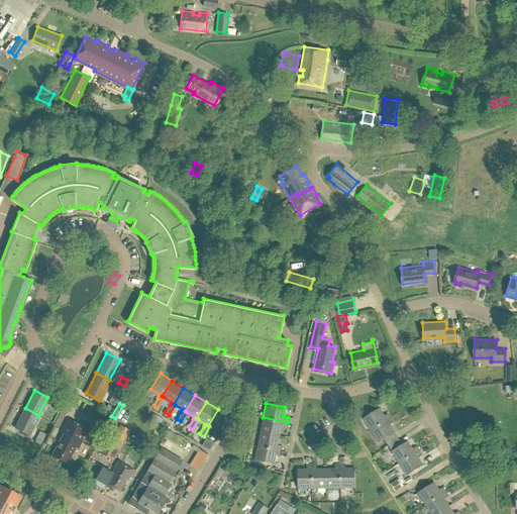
[(364,416),(371,428),(392,415),(389,411),(385,414),(380,406),(364,416)]
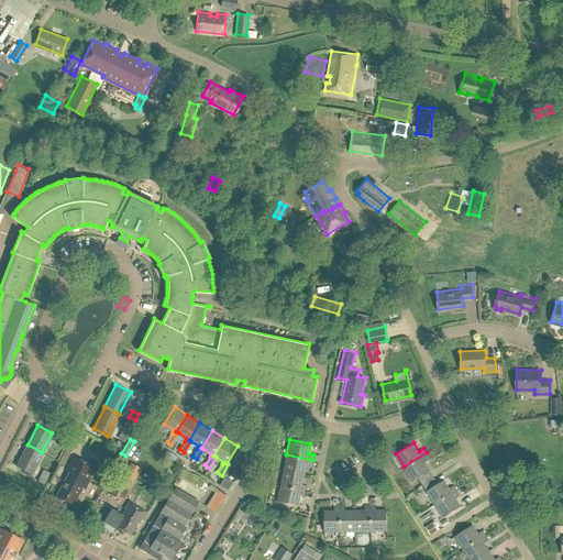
[(42,452),(28,445),(18,463),(32,471),(42,452)]
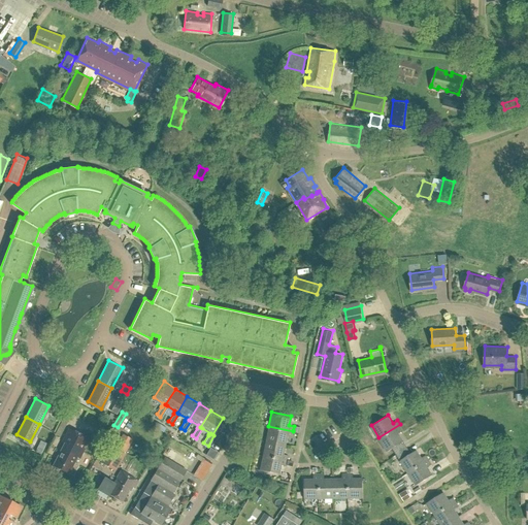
[(392,447),(396,453),(407,446),(403,439),(398,432),(402,429),(400,424),(378,437),(387,450),(392,447)]
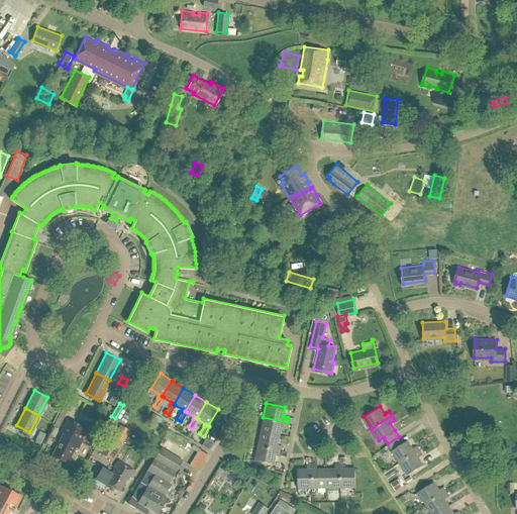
[(78,447),(88,428),(68,417),(61,430),(64,432),(52,454),(67,463),(67,461),(72,464),(77,453),(73,451),(75,446),(78,447)]
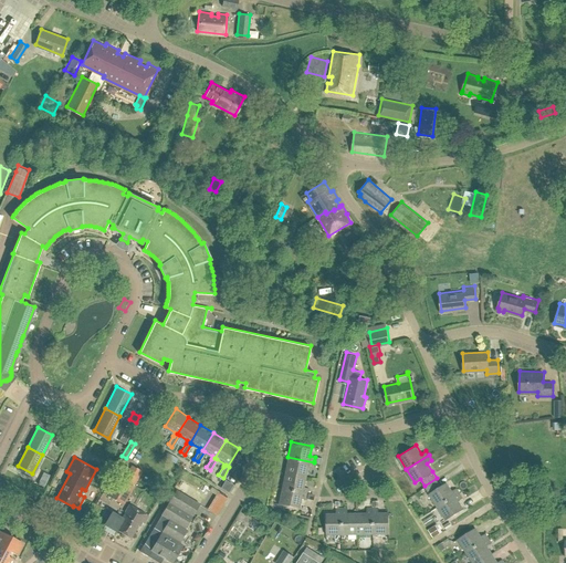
[(287,457),(284,472),(305,476),(307,467),(313,468),(314,462),(287,457)]
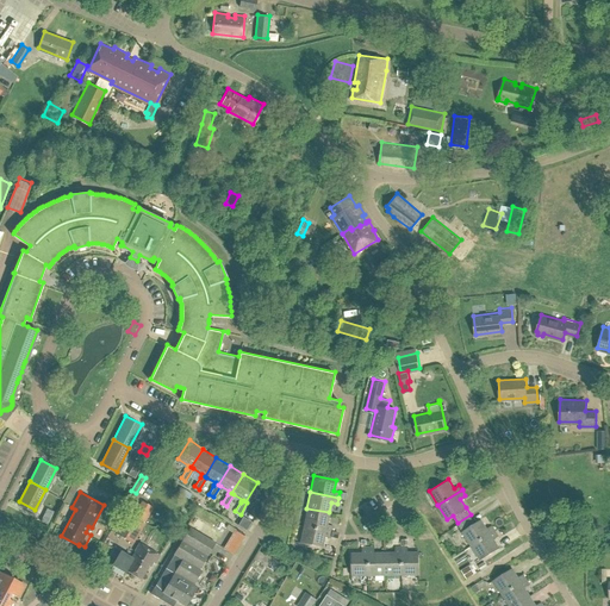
[(143,520),(153,505),(143,499),(134,514),(128,511),(116,531),(132,541),(144,520),(143,520)]
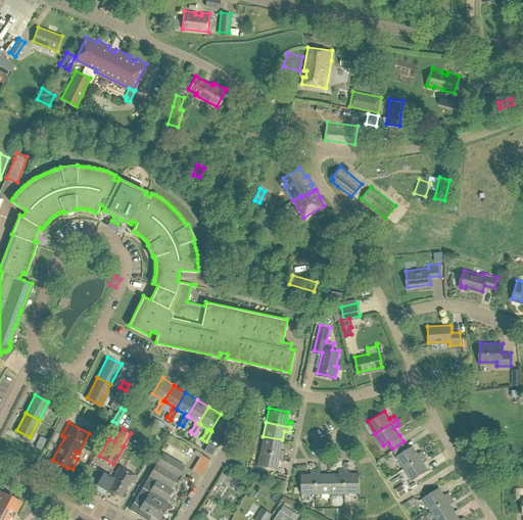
[(263,436),(259,450),(290,456),(290,455),(284,454),(285,450),(280,448),(282,439),(263,436)]
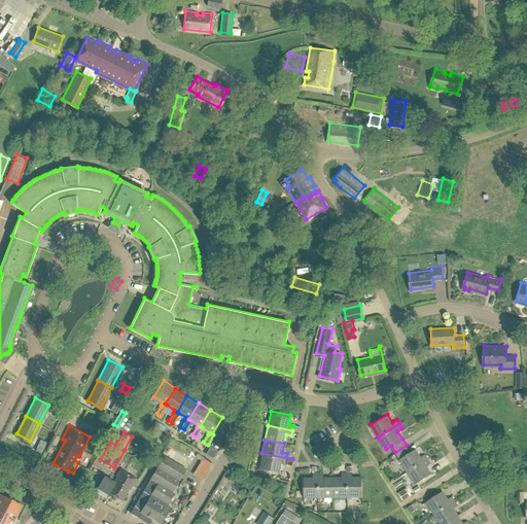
[(209,445),(205,452),(213,456),(216,451),(217,449),(209,445)]
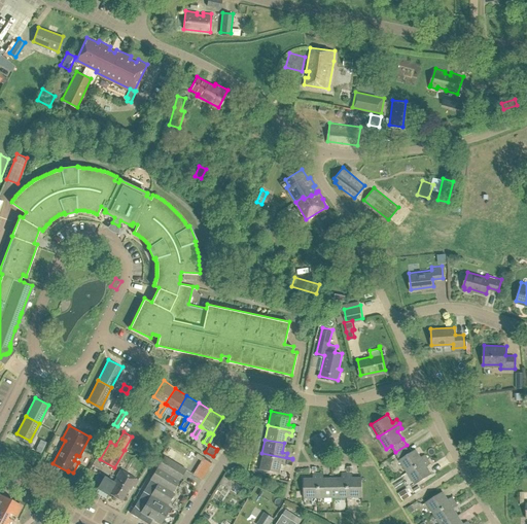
[(407,445),(395,452),(407,470),(428,457),(425,453),(421,455),(416,448),(410,451),(407,445)]
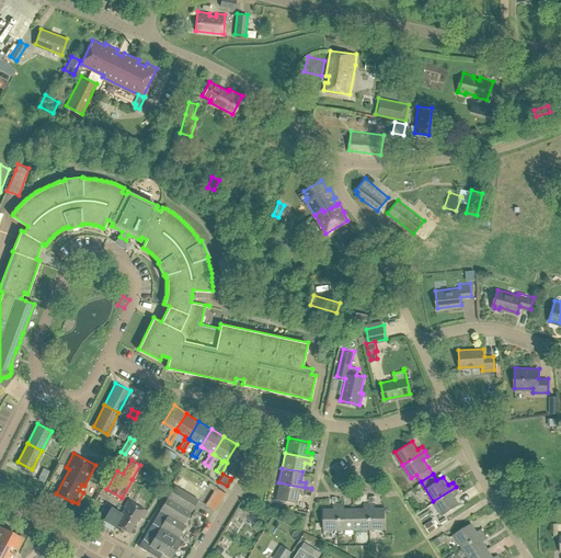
[(175,482),(141,538),(171,556),(182,538),(178,536),(185,523),(183,522),(204,488),(181,475),(176,482),(175,482)]
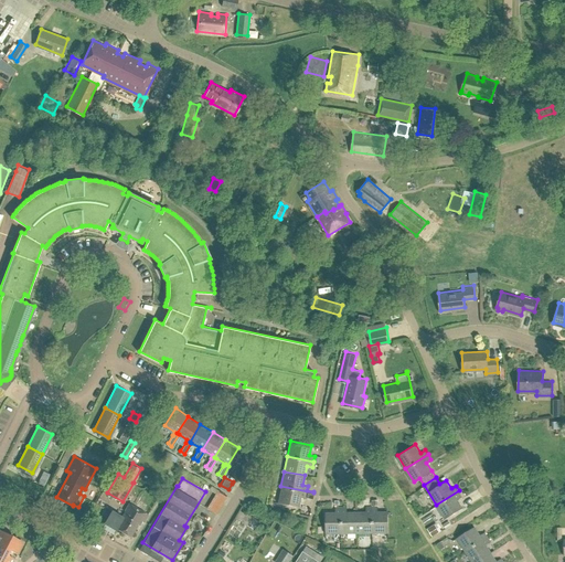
[(202,489),(210,494),(214,486),(206,481),(202,489)]
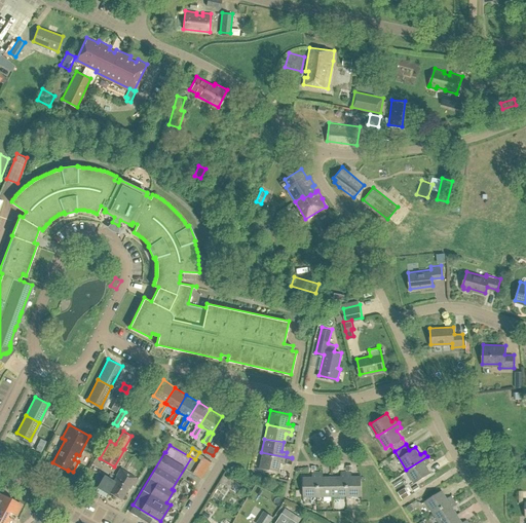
[(285,462),(285,461),(291,462),(292,458),(261,452),(258,467),(277,471),(279,461),(285,462)]
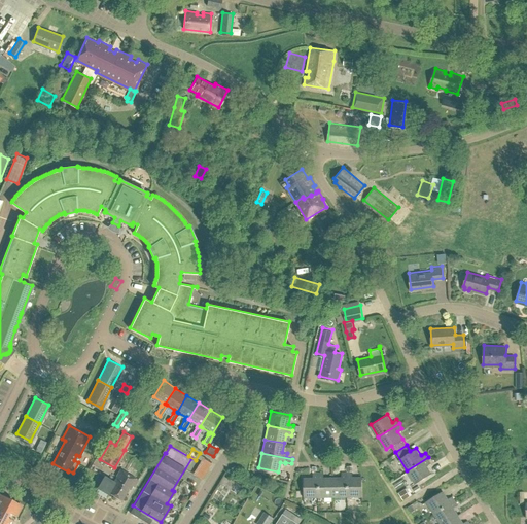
[(407,470),(415,483),(431,473),(426,464),(430,461),(428,457),(407,470)]
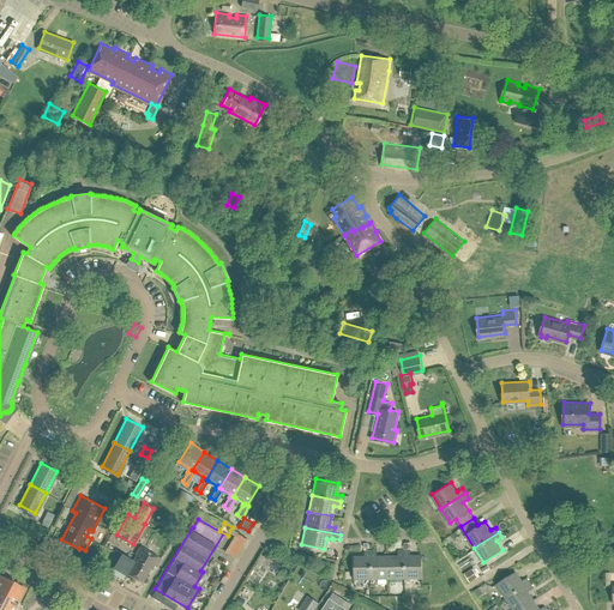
[(156,563),(161,556),(139,544),(133,553),(136,554),(132,560),(120,554),(113,567),(125,574),(126,572),(142,580),(149,567),(151,568),(154,562),(156,563)]
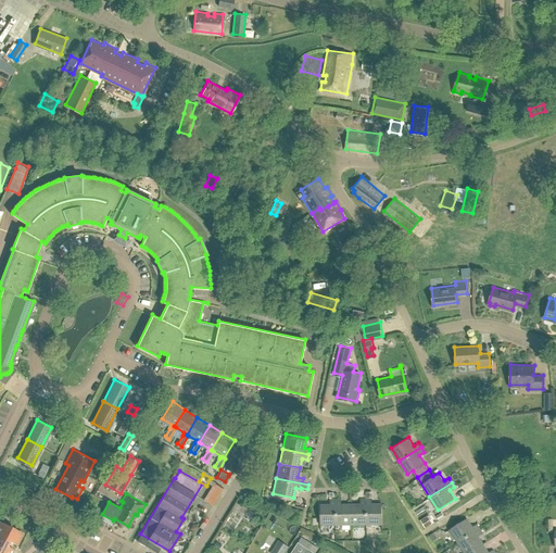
[(359,502),(351,502),(351,524),(366,523),(366,497),(359,497),(359,502)]
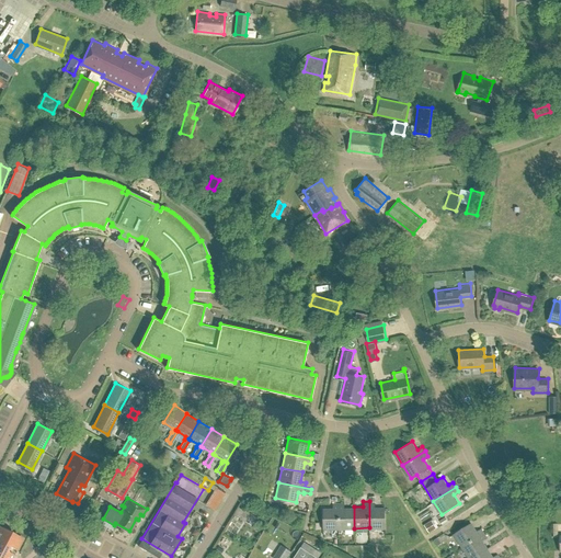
[(369,501),(369,527),(385,527),(385,507),(375,507),(375,501),(369,501)]
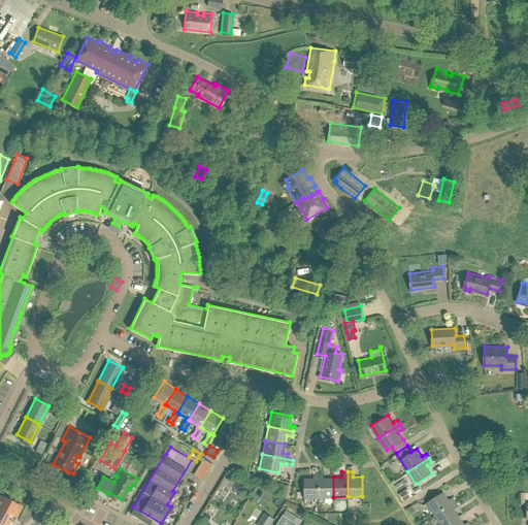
[(319,497),(319,472),(312,472),(314,478),(304,478),(304,497),(319,497)]
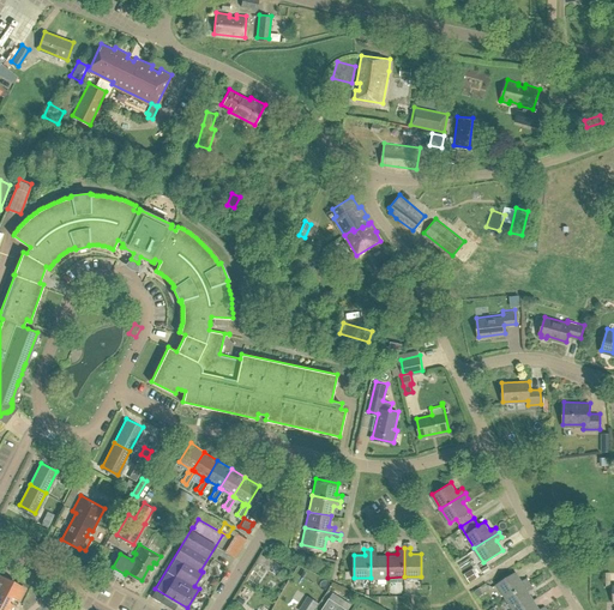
[(377,549),(371,549),(371,578),(387,578),(387,554),(377,555),(377,549)]
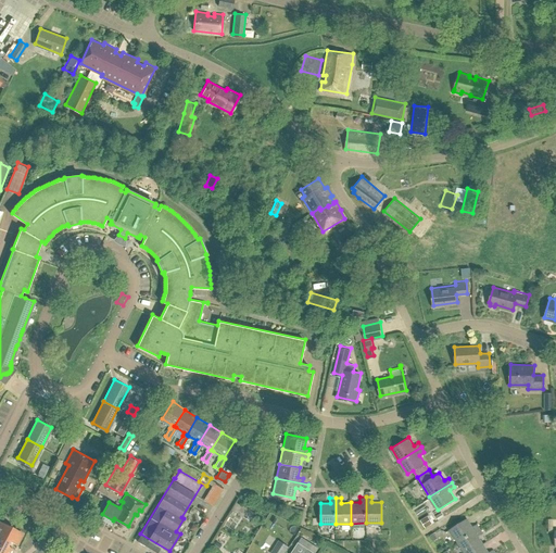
[(425,526),(432,522),(428,514),(420,518),(425,526)]
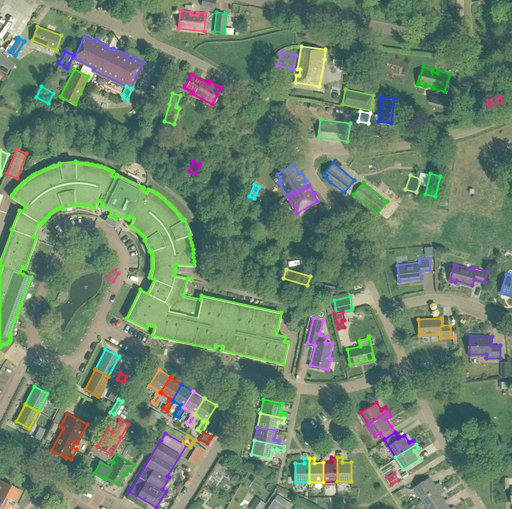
[(413,486),(421,498),(442,485),(439,480),(435,483),(430,475),(413,486)]
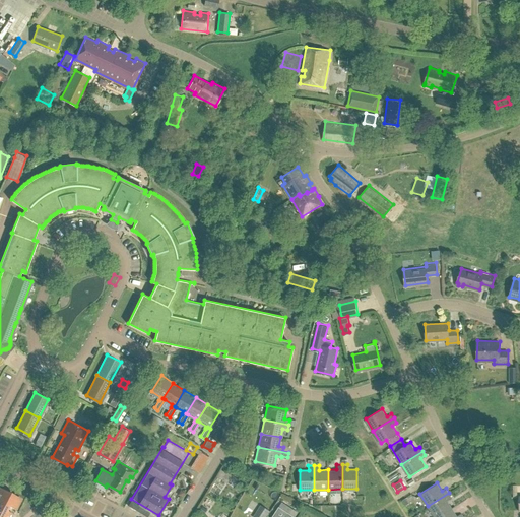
[(176,485),(171,493),(175,495),(180,487),(176,485)]
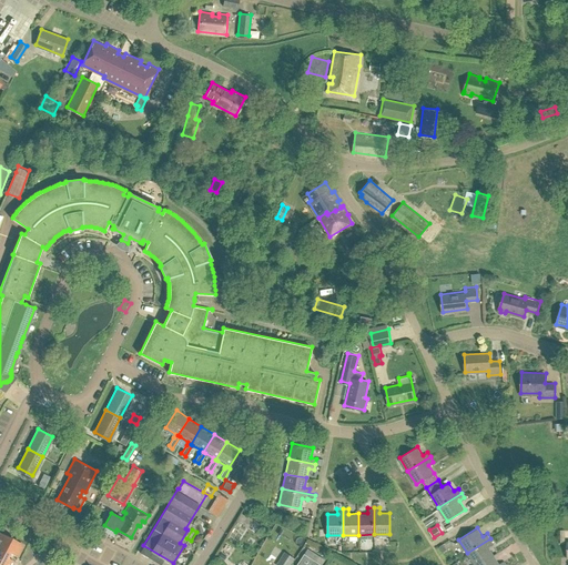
[(0,564),(11,564),(22,544),(0,533),(0,564)]
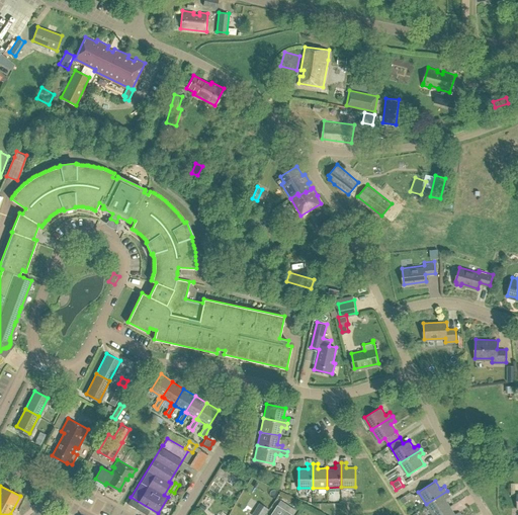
[(426,504),(433,514),(434,514),(450,505),(445,498),(449,495),(447,491),(426,504)]
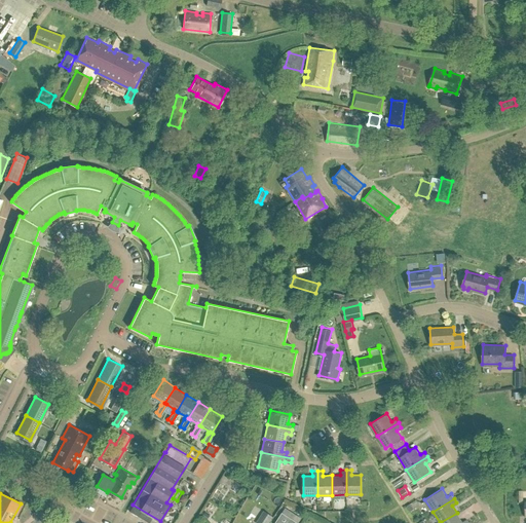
[(264,510),(256,521),(258,522),(266,522),(272,515),(264,510)]
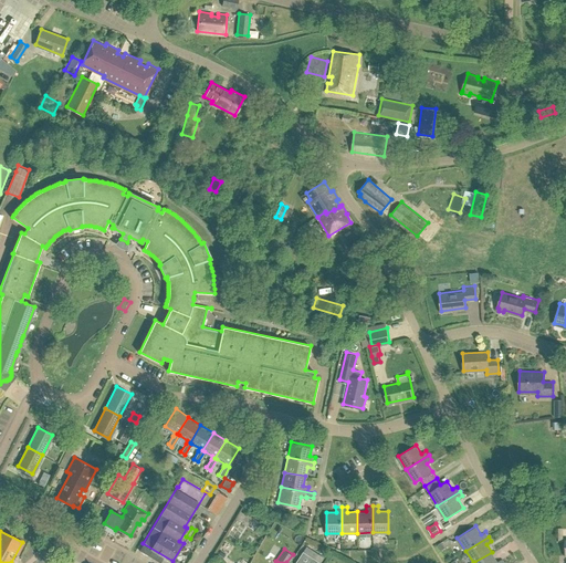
[(303,551),(294,562),(320,562),(321,562),(320,562),(318,561),(305,552),(303,551)]
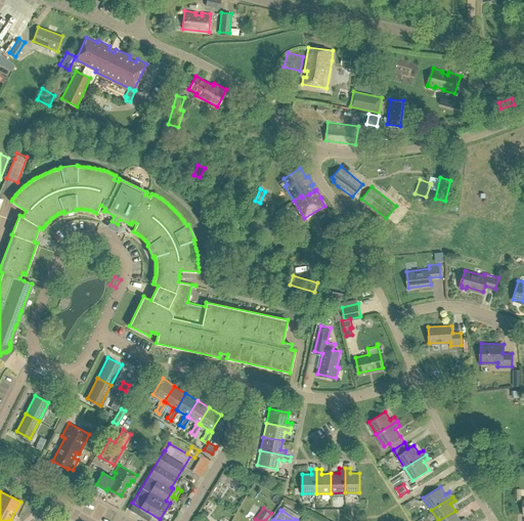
[(439,520),(466,520),(468,520),(465,516),(461,519),(455,511),(439,520)]
